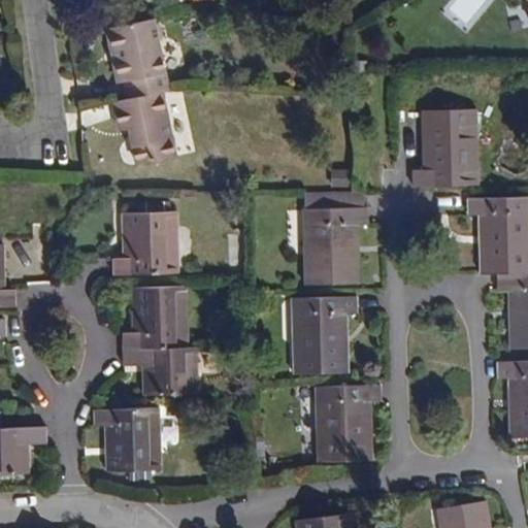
[(169,91),(159,41),(164,37),(162,28),(156,25),(154,19),(105,29),(117,84),(123,83),(127,100),(161,93),(169,91)]
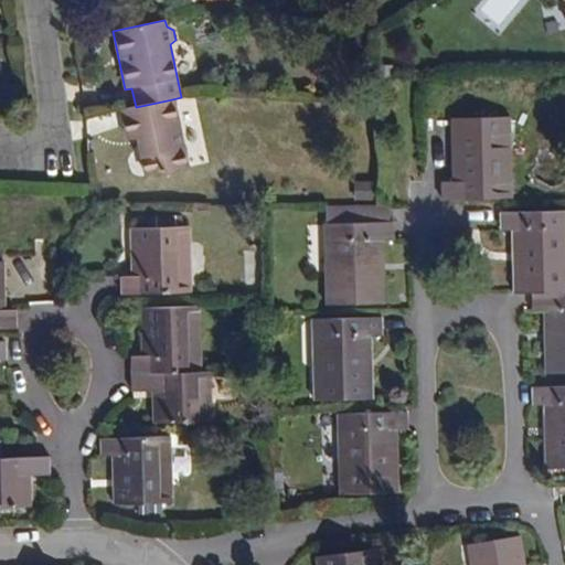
[(188,168),(172,99),(136,107),(123,109),(129,141),(139,139),(147,177),(188,168)]
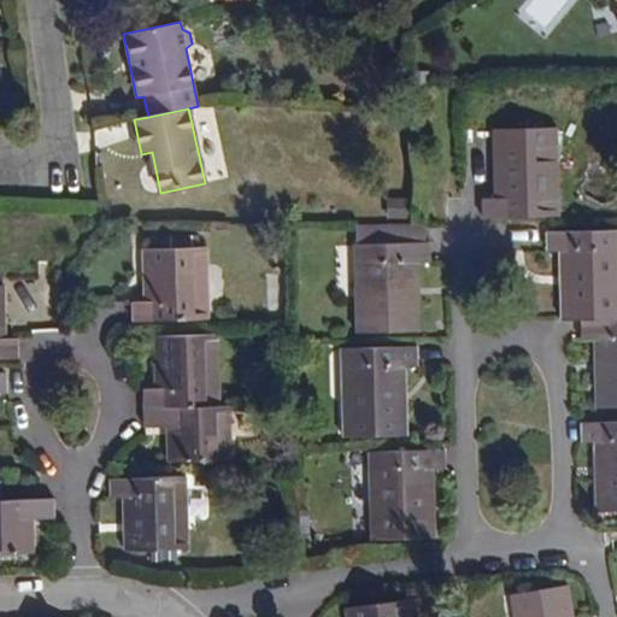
[(552,164),(552,128),(497,128),(497,162),(507,162),(507,170),(497,170),(497,200),(483,199),(482,217),(547,218),(547,164),(552,164)]
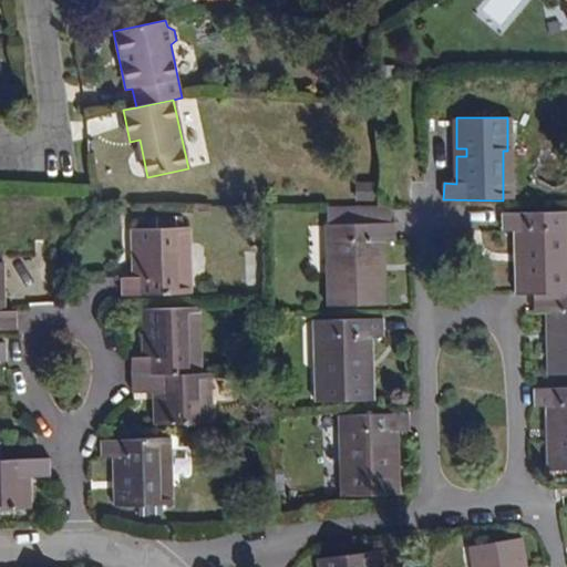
[(512,200),(513,151),(507,151),(503,151),(503,200),(512,200)]
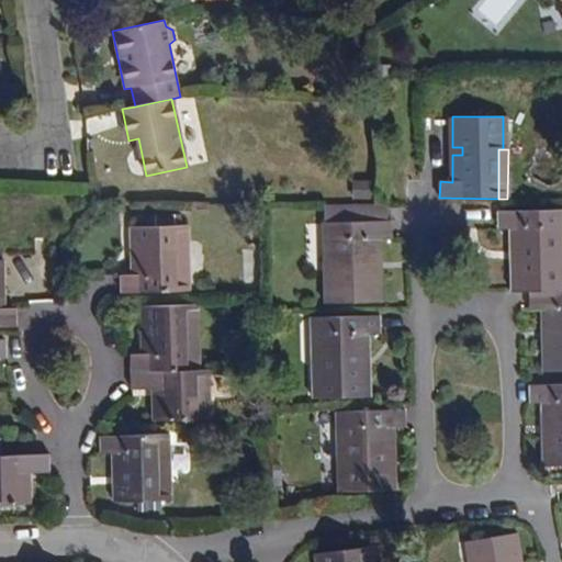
[(561,257),(558,257),(557,210),(496,211),(497,228),(512,228),(513,251),(521,251),(521,259),(512,259),(513,291),(528,291),(529,308),(542,308),(542,332),(552,332),(552,340),(542,340),(543,371),(561,370),(561,257)]
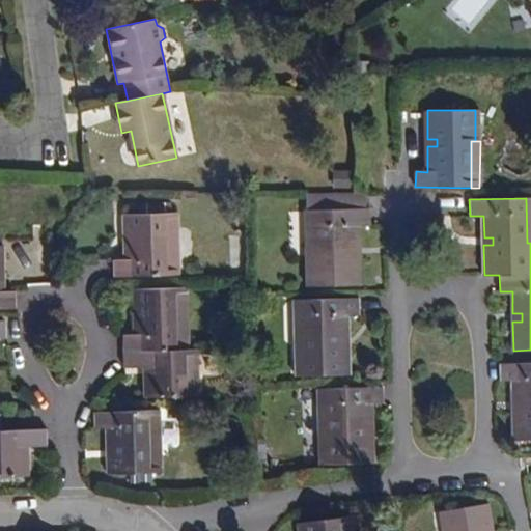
[(359,249),(359,224),(371,225),(371,208),(315,211),(316,256),(312,256),(313,287),(360,285),(360,257),(351,257),(350,249),(359,249)]
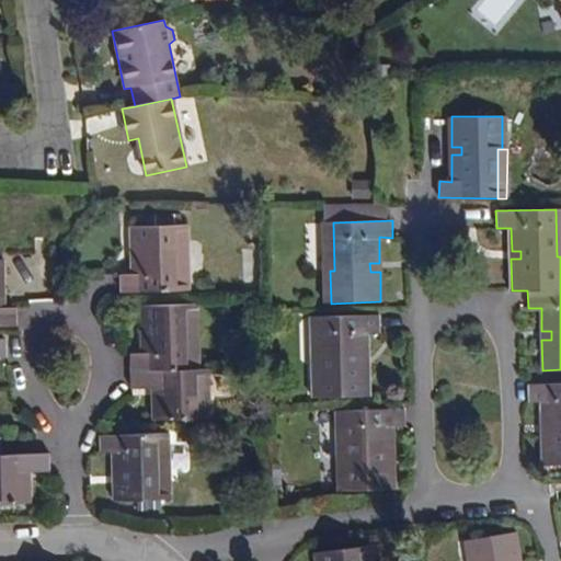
[(334,271),(333,222),(324,221),(325,271),(330,271),(334,271)]
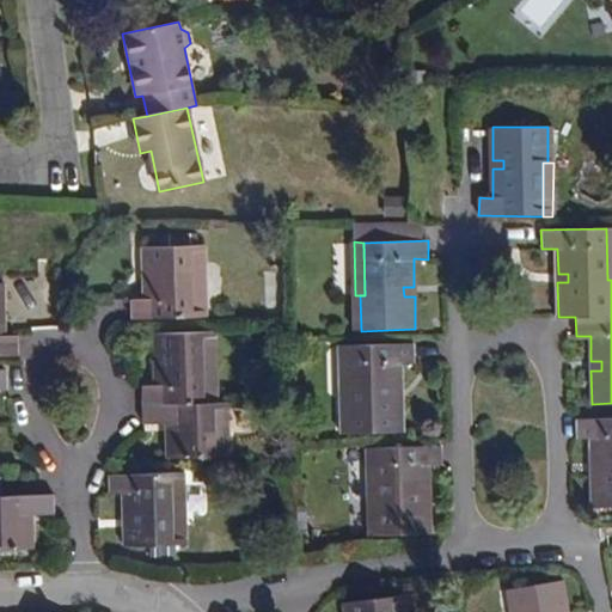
[(204,317),(203,264),(199,264),(197,245),(144,246),(144,267),(155,267),(154,275),(144,275),(145,300),(130,300),(132,319),(204,317)]
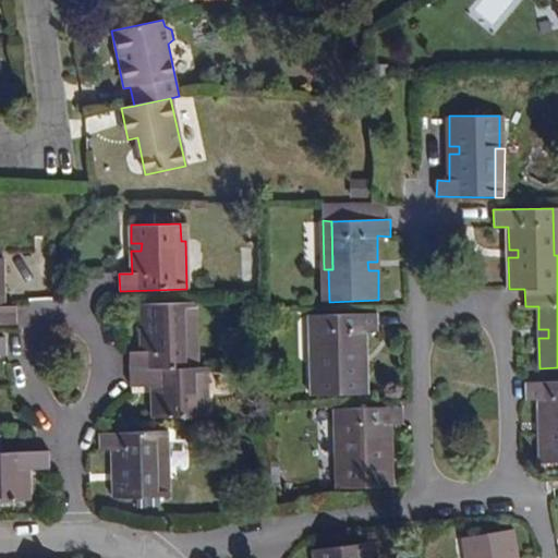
[(0,288),(0,280),(0,281),(0,262),(0,324),(15,324),(15,306),(1,306),(1,289),(0,288)]
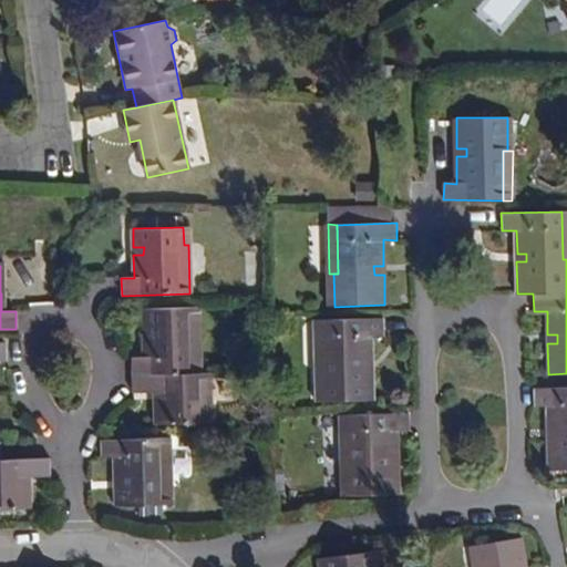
[(384,275),(383,266),(373,266),(374,275),(384,275)]
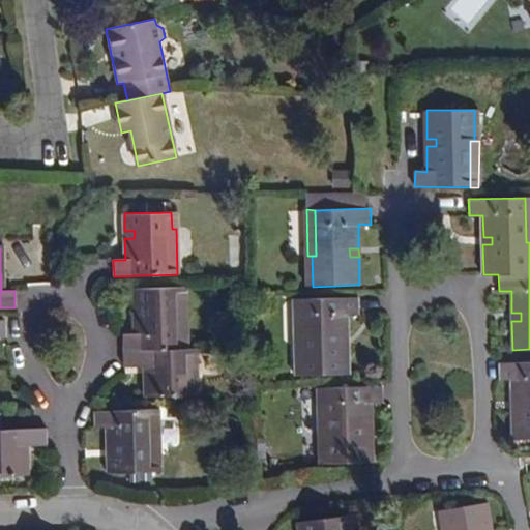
[(177,349),(175,303),(180,303),(180,287),(133,288),(134,305),(143,305),(143,313),(134,313),(135,334),(121,334),(122,367),(145,366),(154,366),(154,375),(145,375),(145,398),(198,395),(197,348),(186,349),(177,349)]
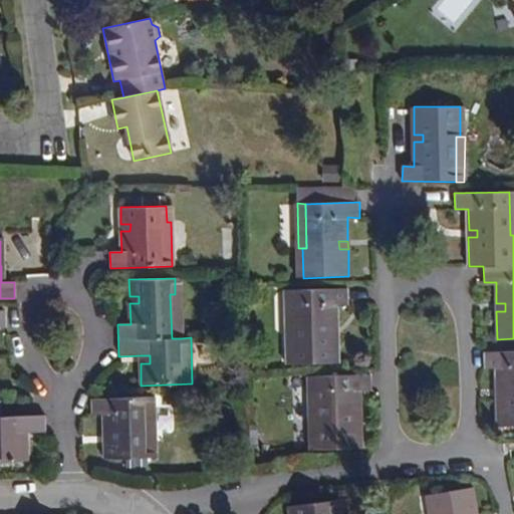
[(336,327),(335,304),(347,304),(347,288),(285,290),(287,364),(337,362),(336,335),(327,335),(327,327),(336,327)]
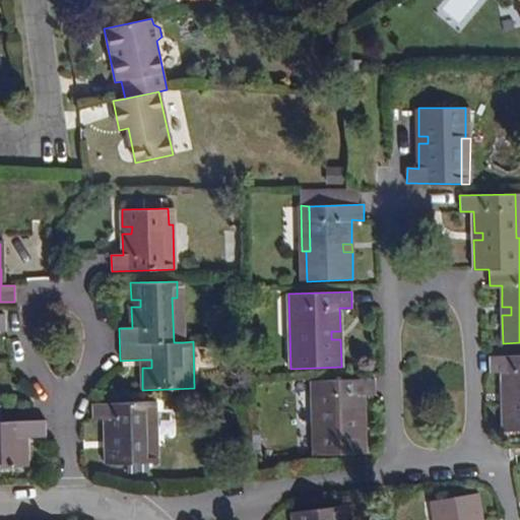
[(183,342),(182,298),(177,298),(172,298),(174,342),(183,342)]
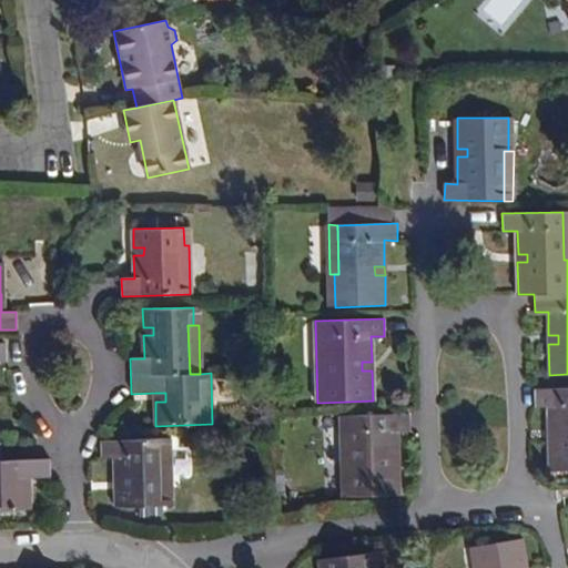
[(0,359),(4,361),(4,344),(0,343),(0,509),(28,509),(27,486),(16,485),(16,477),(27,477),(50,476),(49,458),(7,459),(7,443),(0,443),(0,359)]
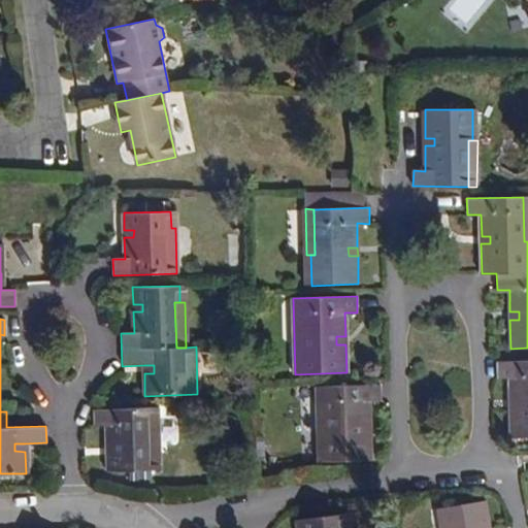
[(345,344),(345,336),(336,336),(336,344),(345,344)]
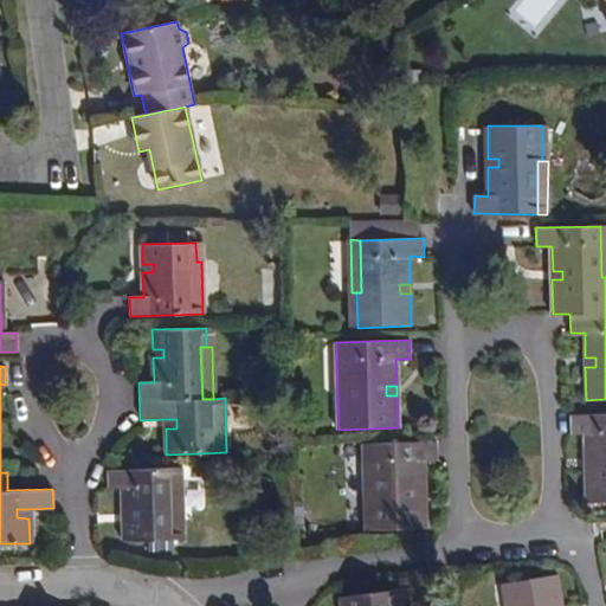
[(605,414),(568,416),(568,434),(584,434),(585,458),(594,459),(594,468),(585,469),(587,503),(605,502),(605,414)]
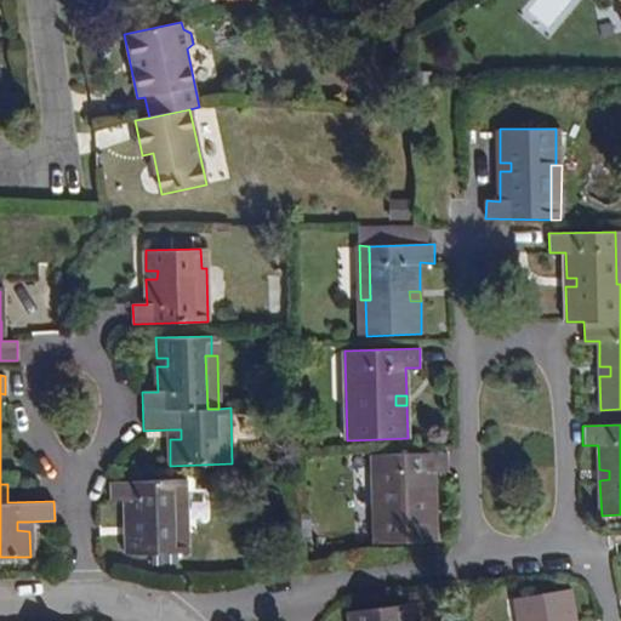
[(181,439),(181,429),(170,429),(170,439),(181,439)]
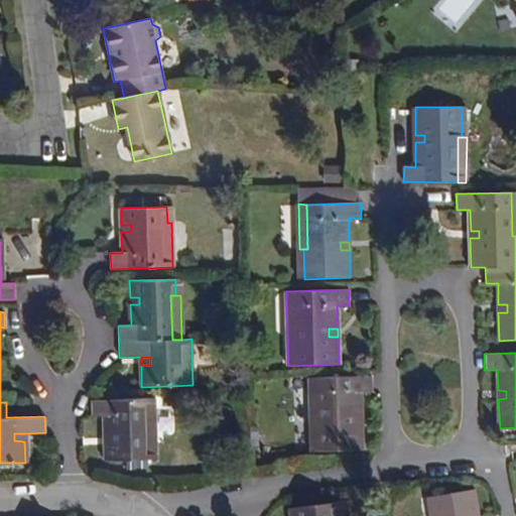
[(361,414),(360,391),(373,390),(372,375),(317,377),(318,421),(314,421),(315,452),(362,450),(361,423),(352,423),(352,414),(361,414)]
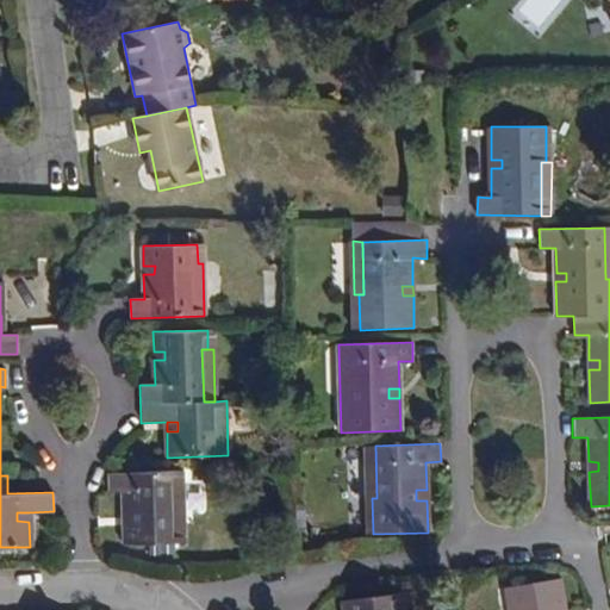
[(377,498),(375,446),(366,446),(367,498),(372,498),(377,498)]
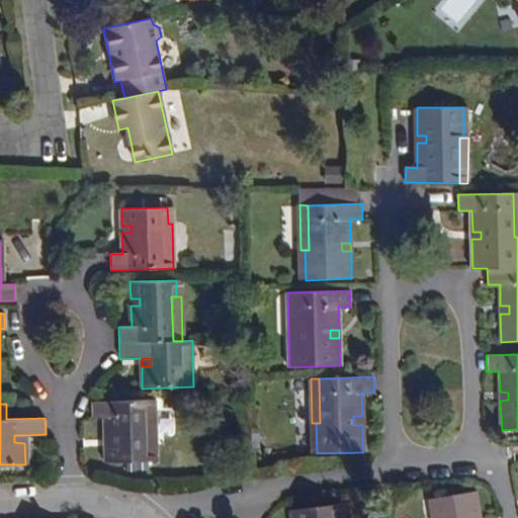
[(508,400),(508,393),(500,392),(500,401),(508,400)]
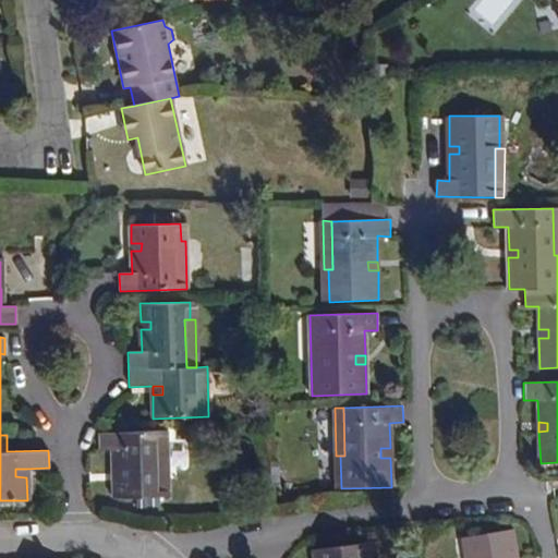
[(170,477),(168,429),(159,431),(160,478),(165,478),(170,477)]
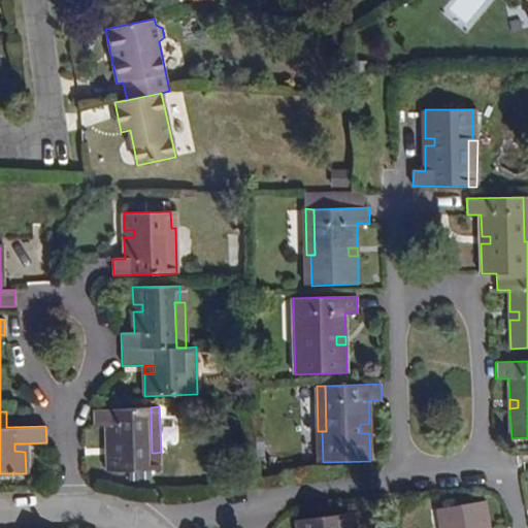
[(152,453),(151,407),(94,409),(95,426),(107,425),(108,442),(119,441),(119,449),(108,450),(109,470),(157,469),(156,453),(152,453)]
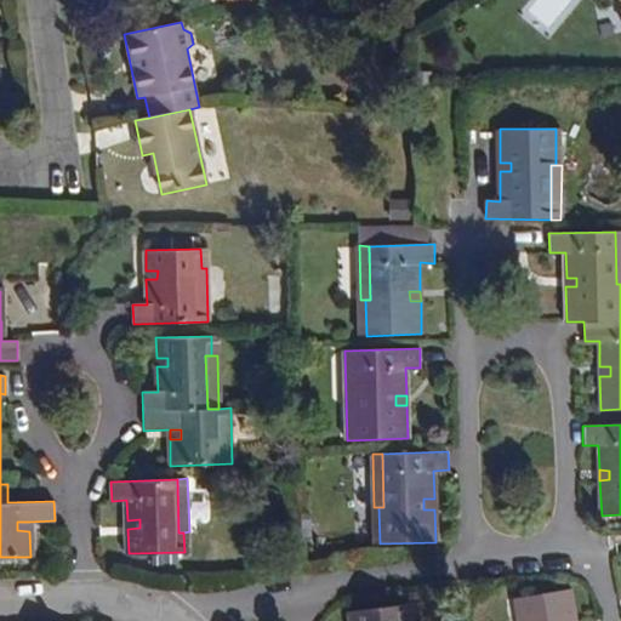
[(434,510),(434,499),(423,499),(423,510),(434,510)]
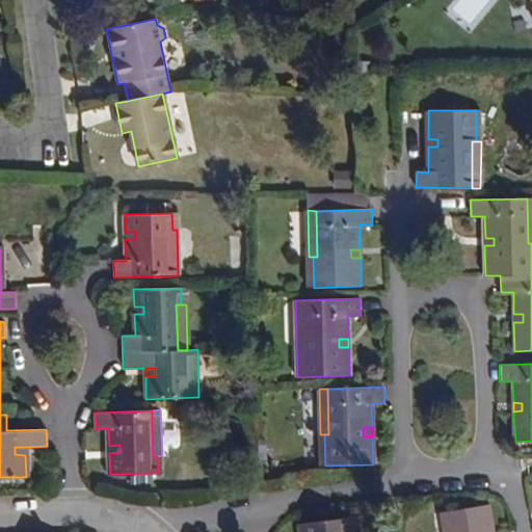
[(490,531),(486,505),(439,513),(441,526),(444,525),(445,531),(490,531)]
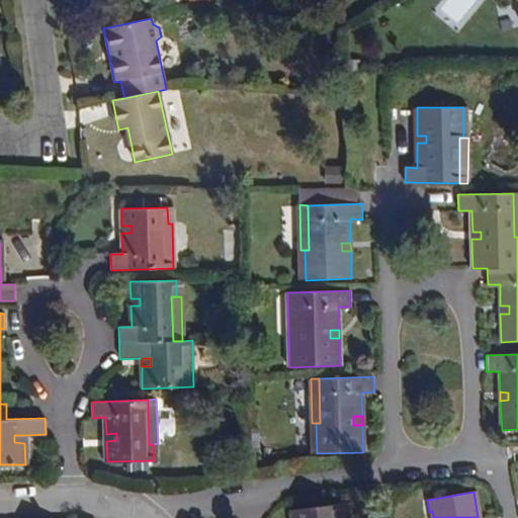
[(340,517),(339,503),(290,510),(290,517),(340,517)]
